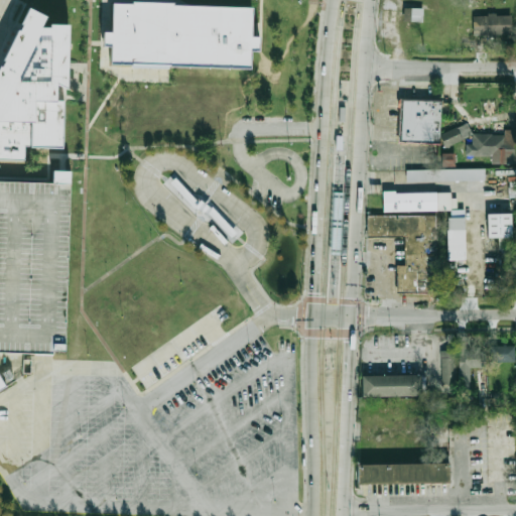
[(113,1),(112,30),(104,30),(103,44),(111,45),(110,62),(251,68),(252,48),(260,49),(260,36),(252,35),(253,6),(113,1)]
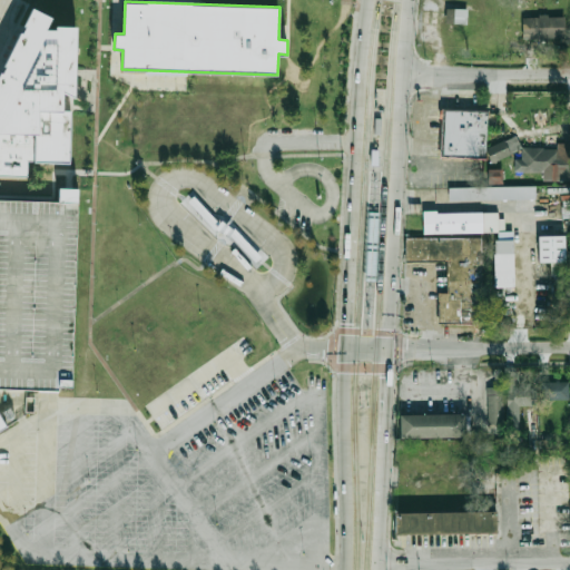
[(443,7),(464,8),(463,23),(442,22),(443,7)]
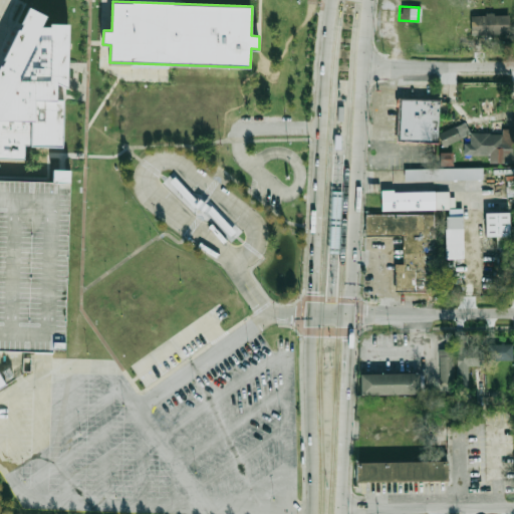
[(0,159),(25,159),(25,146),(62,147),(64,99),(56,99),(56,81),(67,87),(69,23),(50,23),(50,26),(40,26),(46,15),(30,7),(21,23),(23,23),(20,29),(19,28),(4,58),(5,59),(2,65),(0,64),(0,159)]
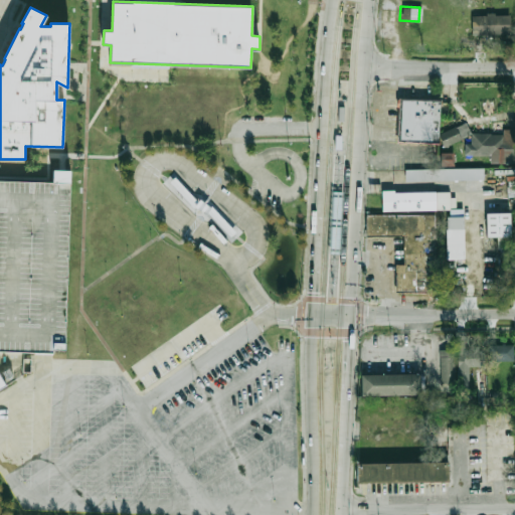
[(472,14),(472,34),(511,34),(511,14),(472,14)]
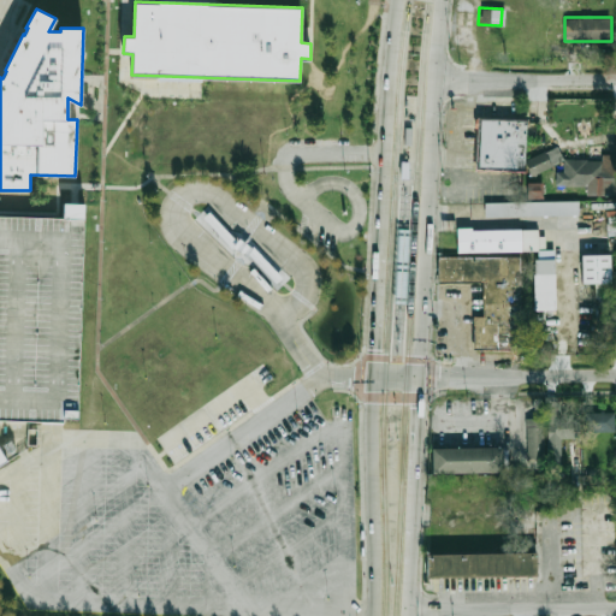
[(483,118),(526,120),(523,170),(480,167),(483,118)]
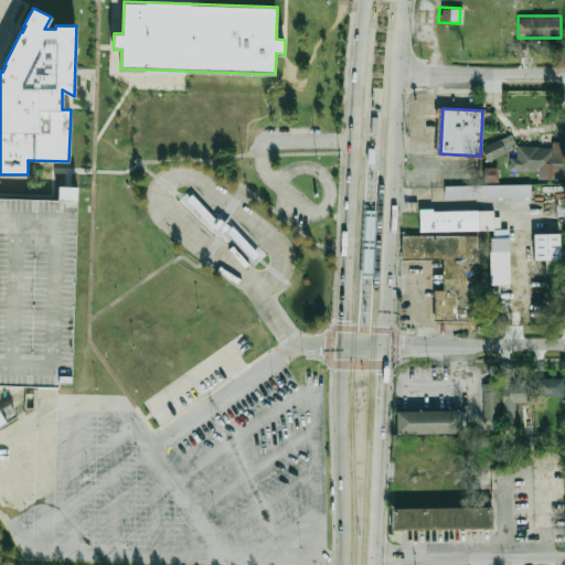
[(509,132),(482,146),(489,158),(515,145),(509,132)]
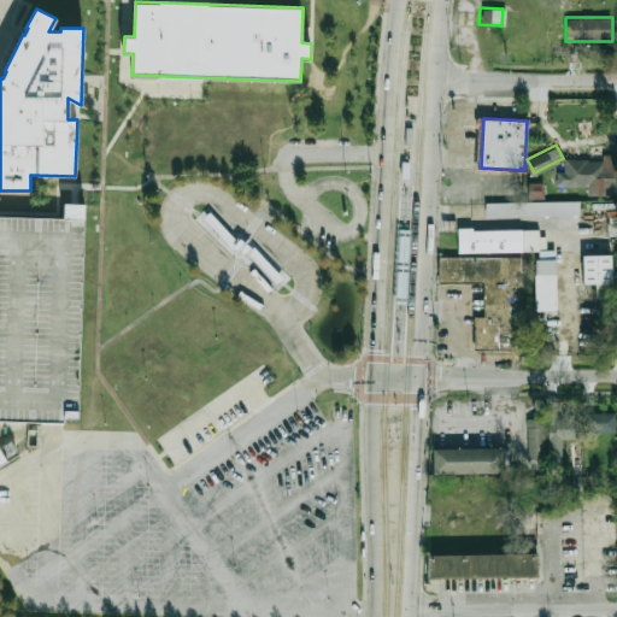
[(563,159),(563,172),(554,172),(554,187),(616,187),(616,168),(603,168),(603,160),(563,159)]
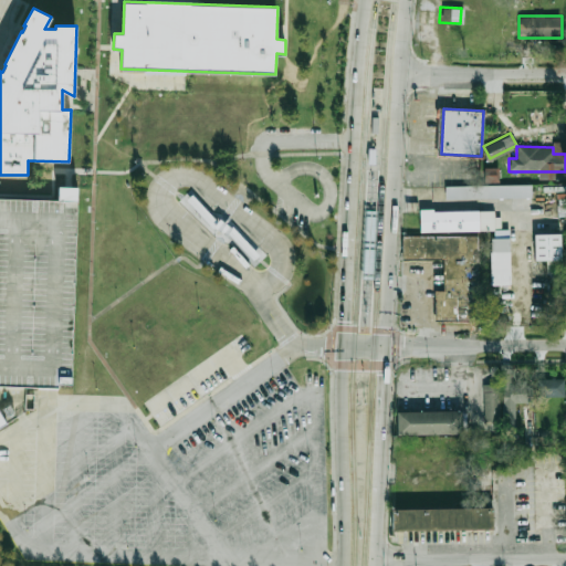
[(446,187),(446,199),(532,197),(532,185),(446,187)]
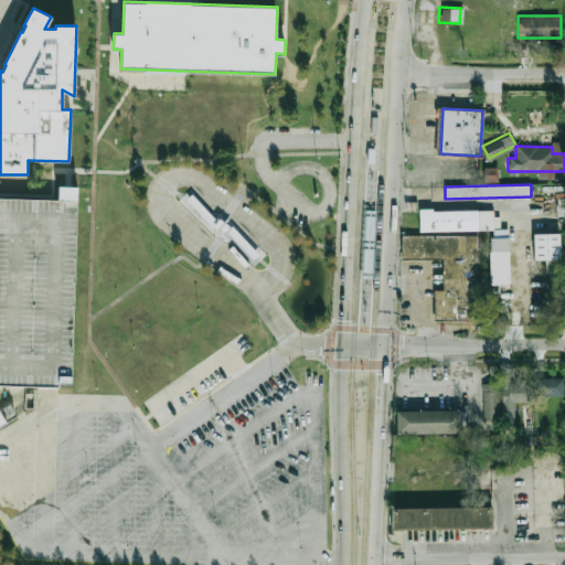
[(77,187),(70,187),(57,187),(57,200),(0,198),(0,386),(57,388),(57,385),(72,385),(77,187)]
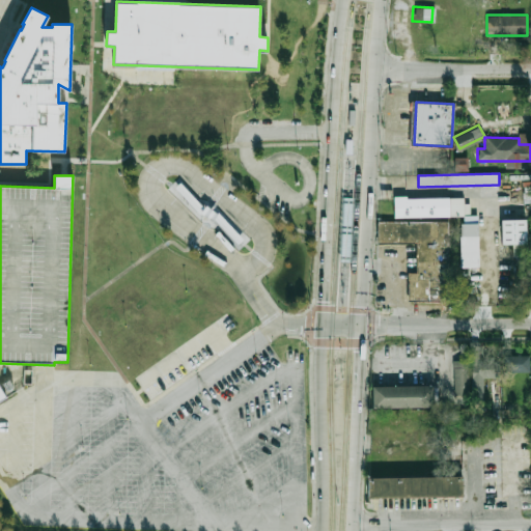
[(397,217),(397,195),(410,195),(410,198),(465,198),(465,202),(471,202),(471,217),(397,217)]
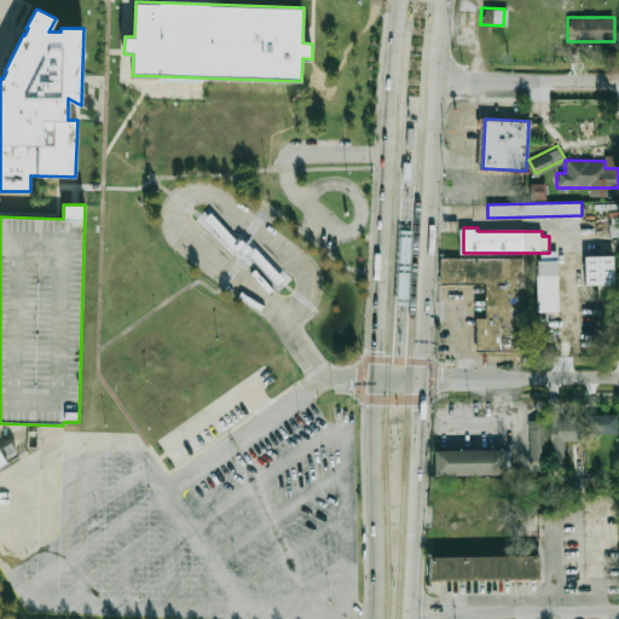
[(588,255),(618,255),(618,287),(588,287),(588,255)]
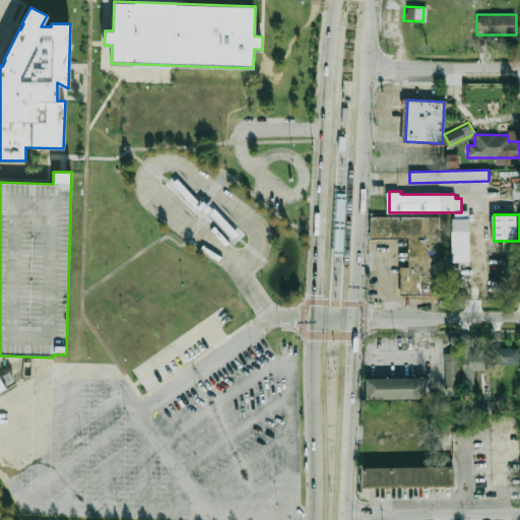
[(372,216),(441,216),(441,296),(402,296),(402,266),(410,266),(410,238),(372,238),(372,216)]
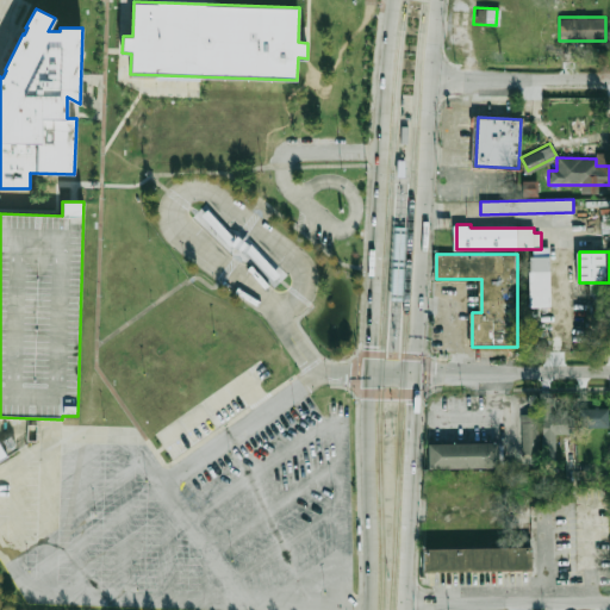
[(531,269),(547,269),(547,257),(531,257),(531,269)]
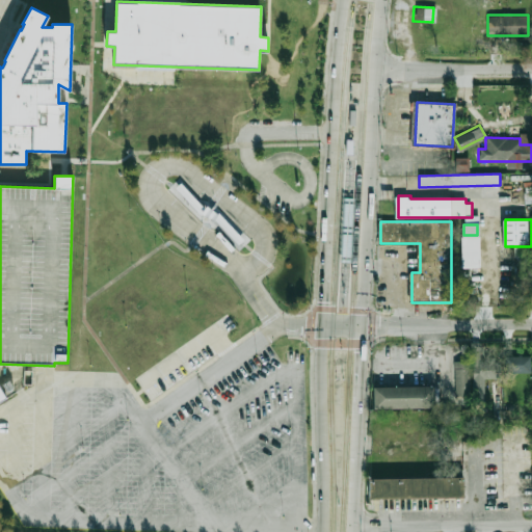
[(500,356),(477,356),(477,399),(485,399),(485,378),(500,378),(500,356)]
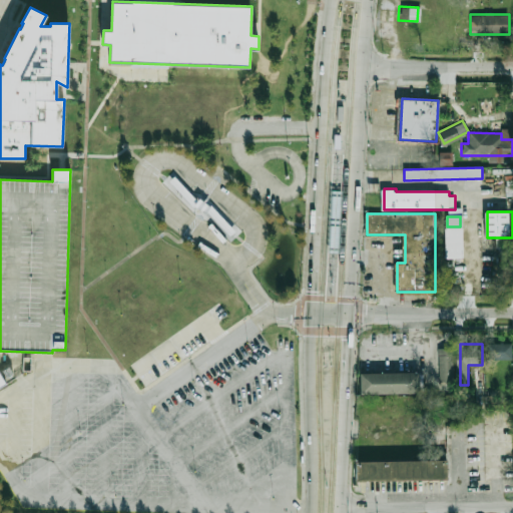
[(488,359),(512,359),(512,344),(488,344),(488,359)]
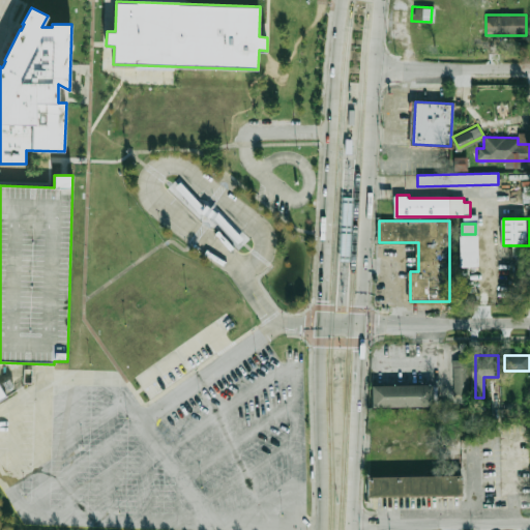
[(454,360),(469,360),(470,393),(454,393),(454,360)]
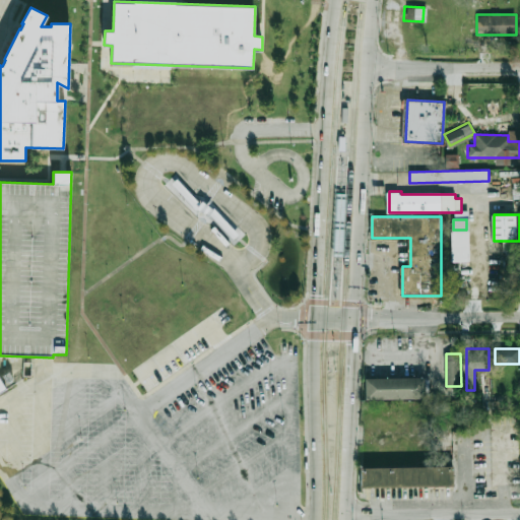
[(369,399),(369,378),(428,377),(428,398),(369,399)]
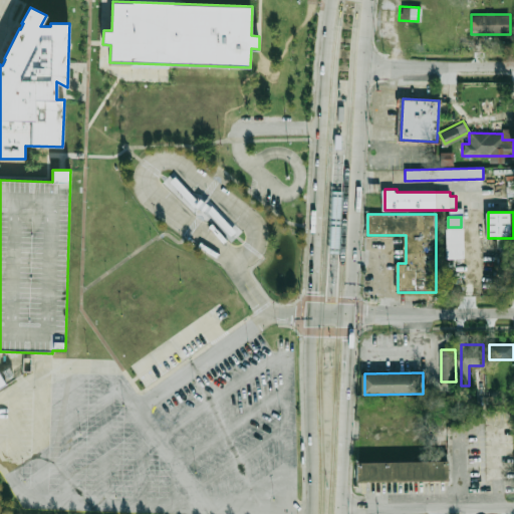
[(357,463),(452,461),(452,479),(358,481),(357,463)]
